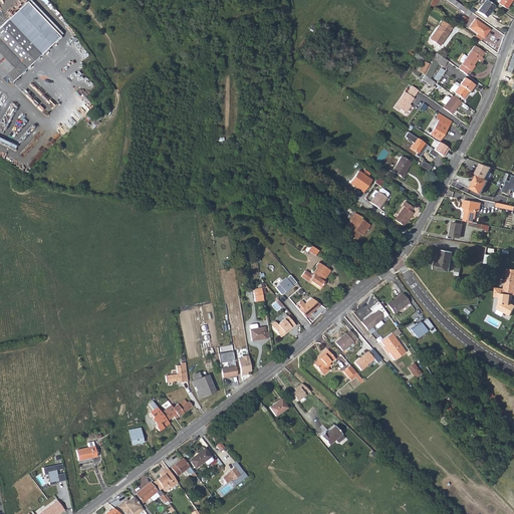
[(26,0),(25,1),(58,36),(61,34),(28,0),(26,0)]
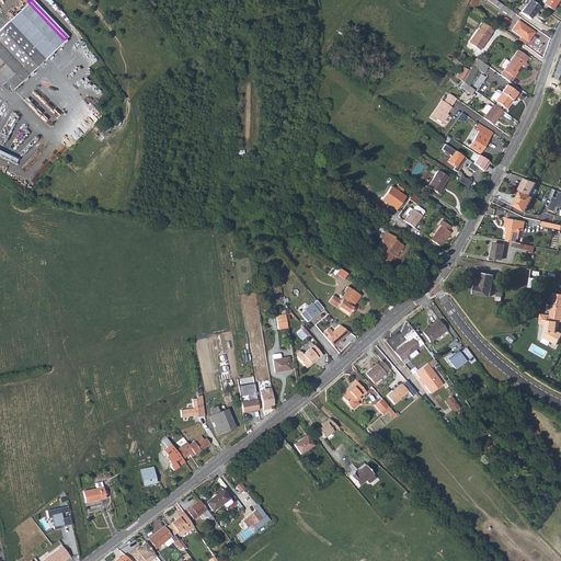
[(485,0),(512,19),(515,14),(493,0),(471,0),(469,6),(472,9),(478,0),(480,1),(480,0),(485,0)]
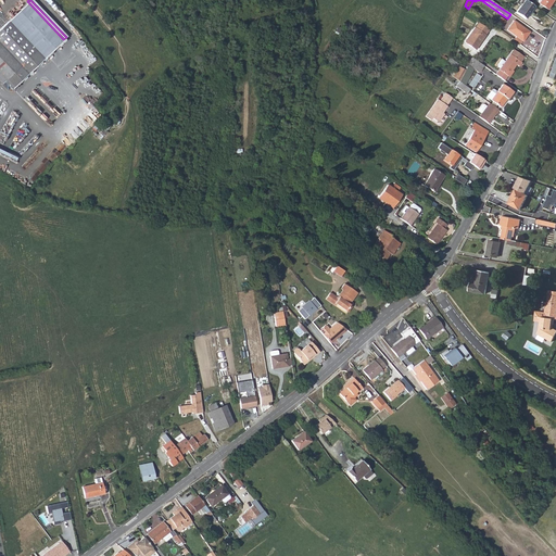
[(526,21),(534,8),(525,0),(516,13),(526,21)]
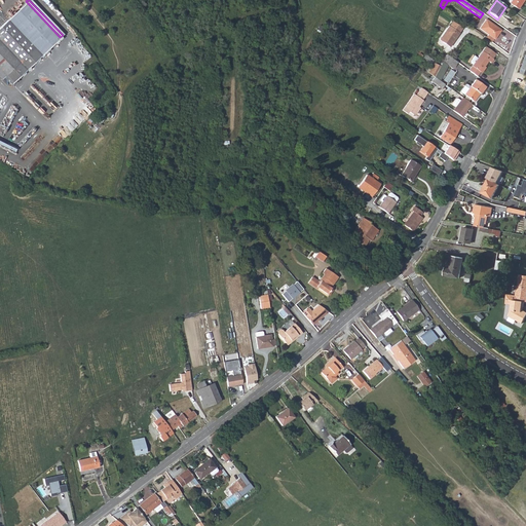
[(506,0),(506,1),(518,9),(524,0),(506,0)]
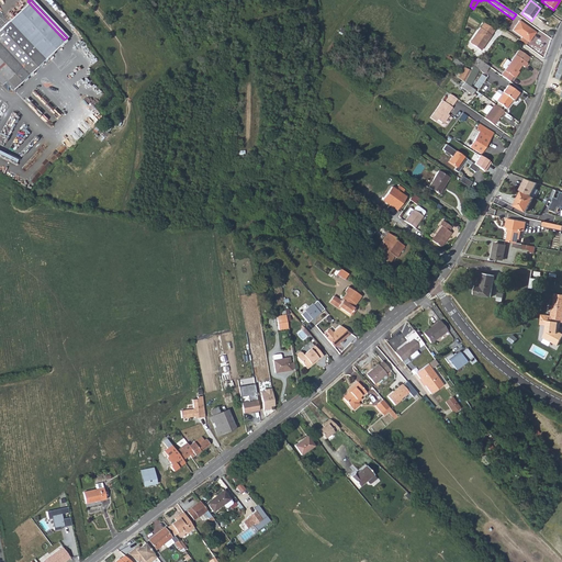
[(7,22),(0,27),(0,71),(8,79),(35,52),(44,59),(64,40),(27,1),(7,22)]
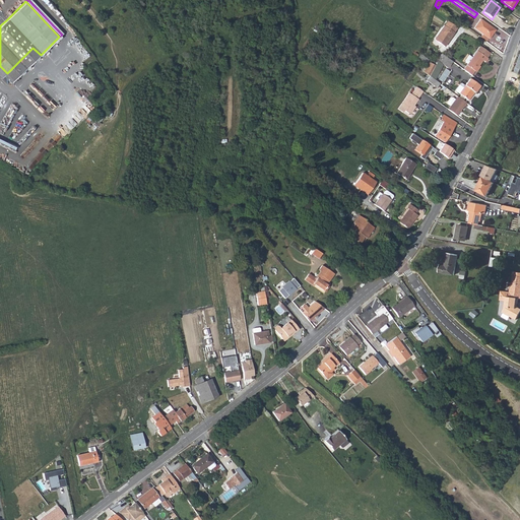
[(480,20),(474,28),(483,35),(490,40),(496,31),(480,20)]
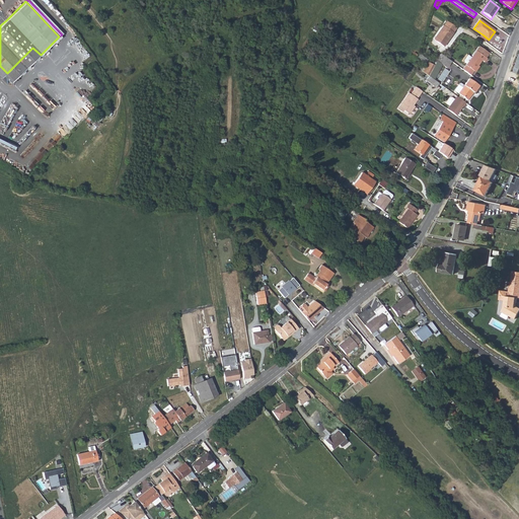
[(445,22),(443,25),(453,32),(455,29),(445,22)]
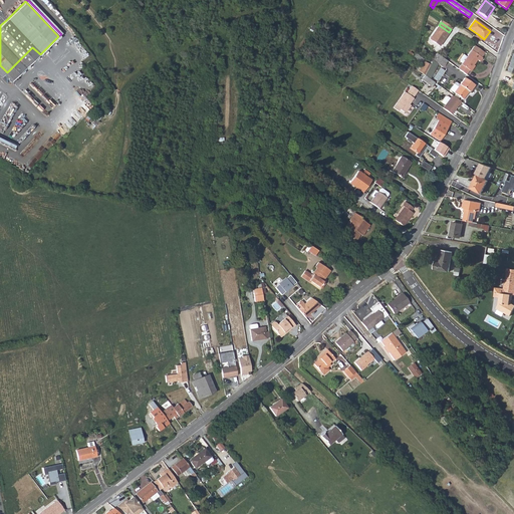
[(439,25),(429,38),(439,46),(449,33),(449,32),(439,25)]
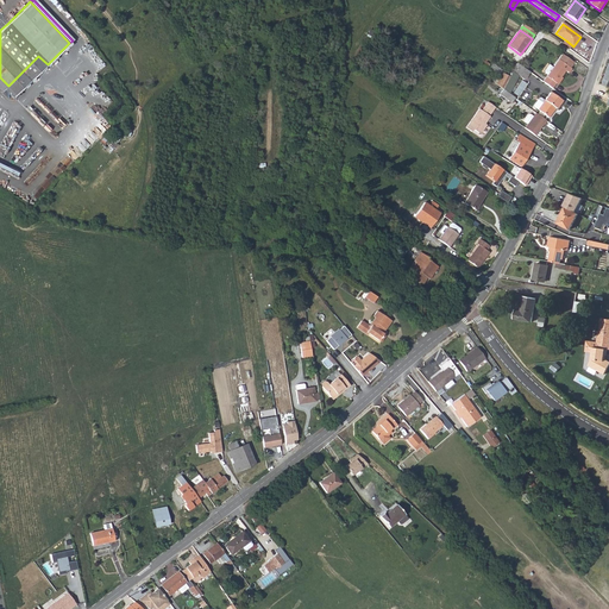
[(562,54),(558,60),(552,67),(548,64),(544,71),(544,73),(547,75),(542,81),(552,89),(557,83),(565,70),(569,73),(571,69),(570,68),(573,62),(562,54)]
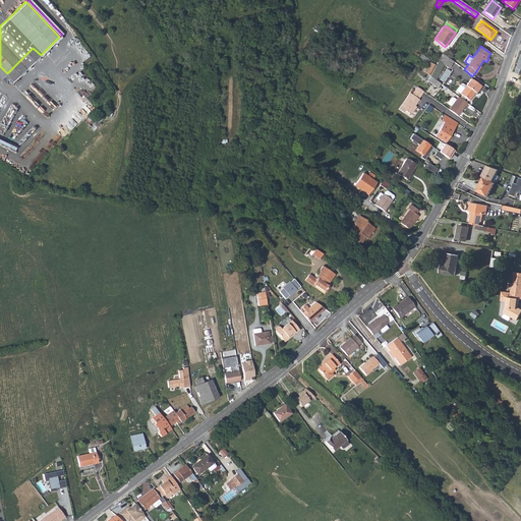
[(41,55),(33,48),(7,73),(3,76),(10,83),(41,55)]
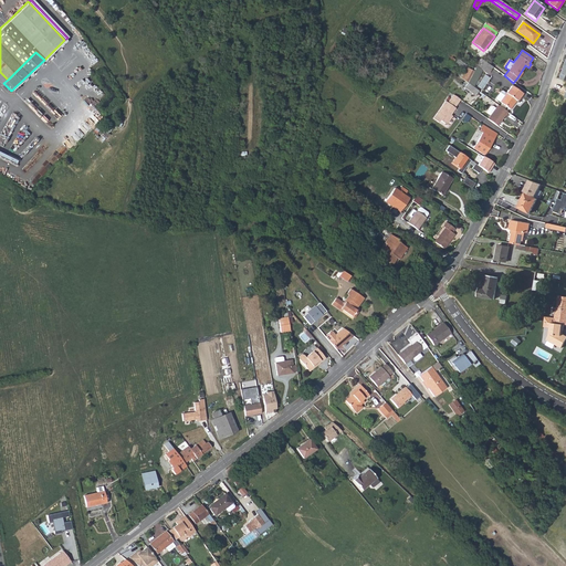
[(486,74),(492,67),(480,58),(473,71),(467,83),(471,86),(480,70),(486,74)]
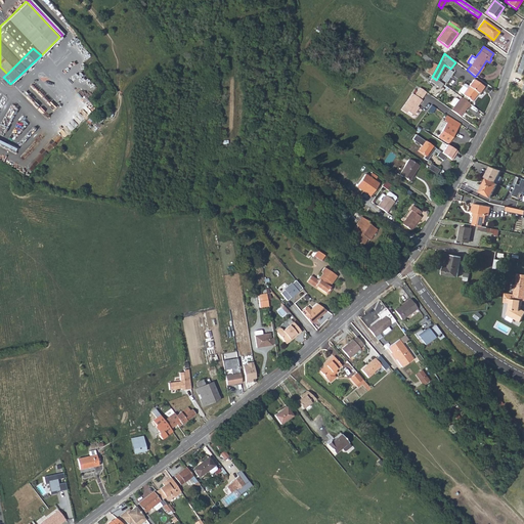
[(428,74),(432,77),(438,66),(433,63),(428,74)]
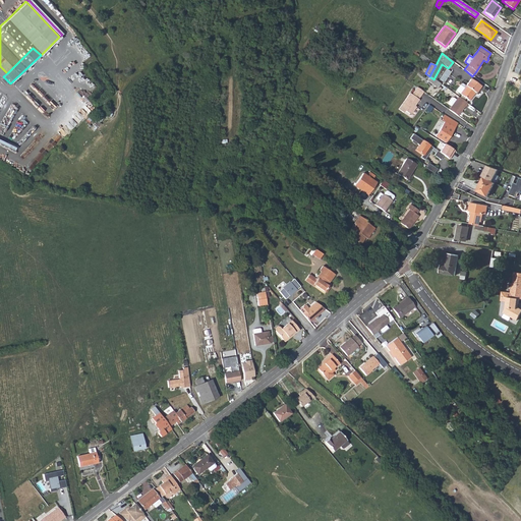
[(440,79),(444,81),(451,71),(447,68),(440,79)]
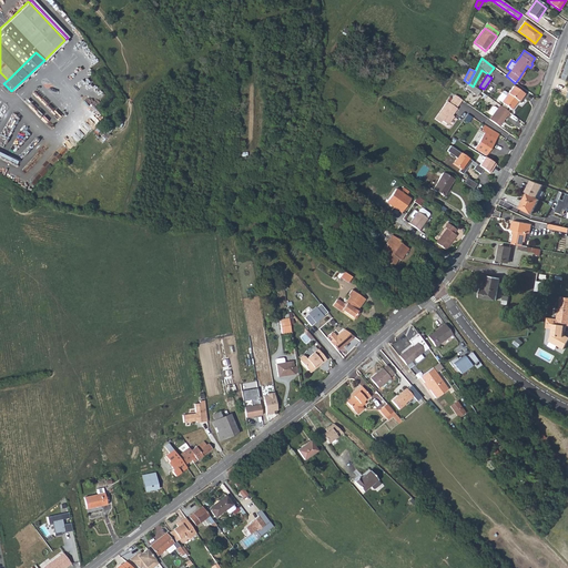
[(477,98),(480,92),(473,87),(468,83),(465,89),(477,98)]
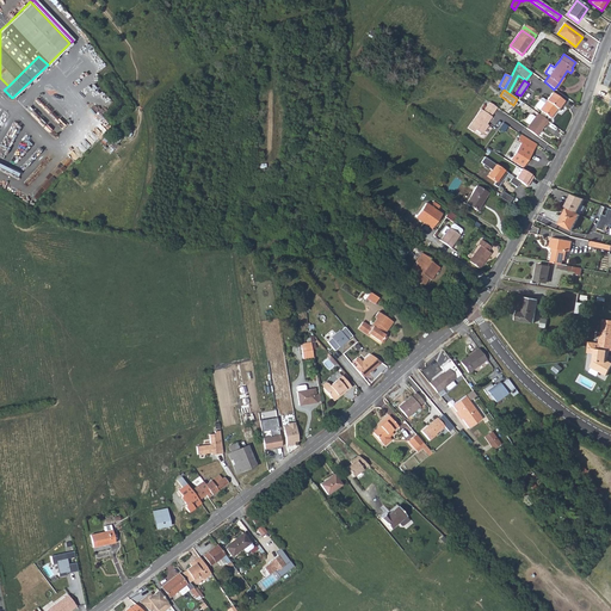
[(548,103),(541,112),(550,119),(557,110),(559,111),(565,103),(554,94),(547,103),(548,103)]
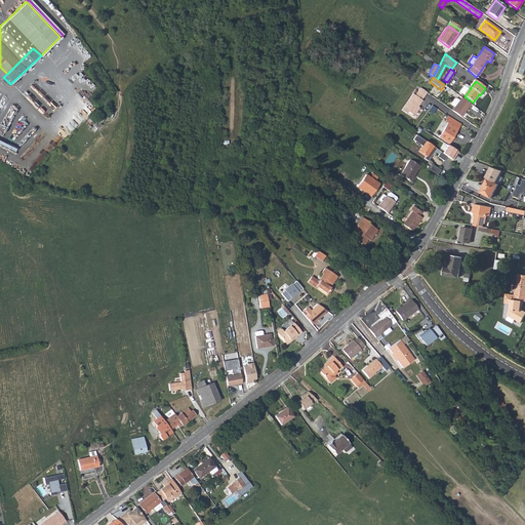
[(460,93),(465,96),(471,88),(470,88),(468,86),(466,86),(460,93)]
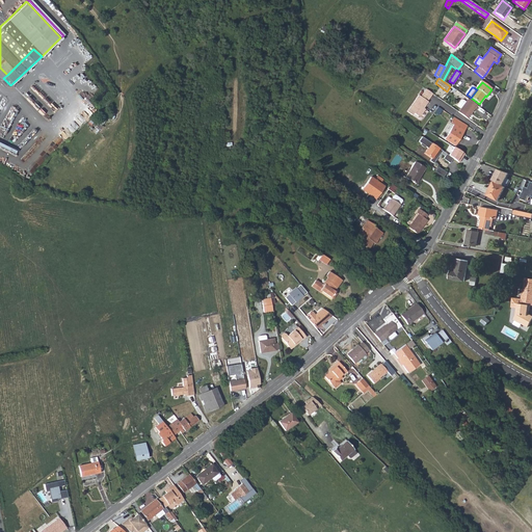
[(433,95),(426,89),(421,98),(419,96),(407,112),(413,115),(414,113),(419,117),(421,116),(426,110),(424,109),(428,103),(428,102),(433,95)]
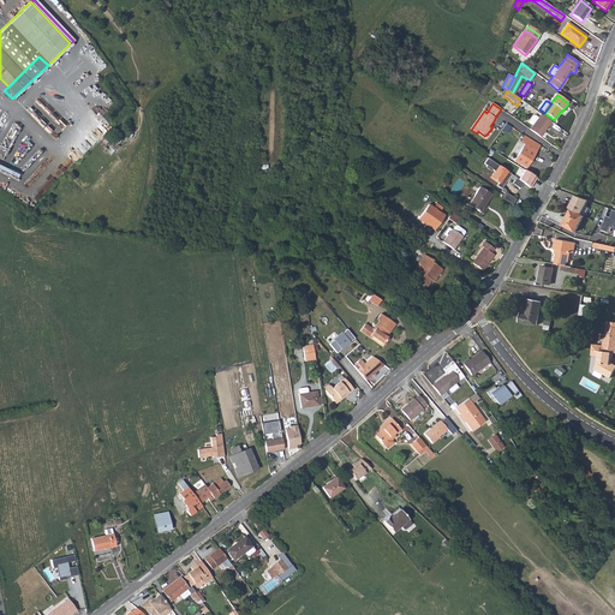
[(542,138),(553,123),(542,115),(539,119),(535,115),(533,117),(529,121),(530,124),(533,126),(531,131),(542,138)]
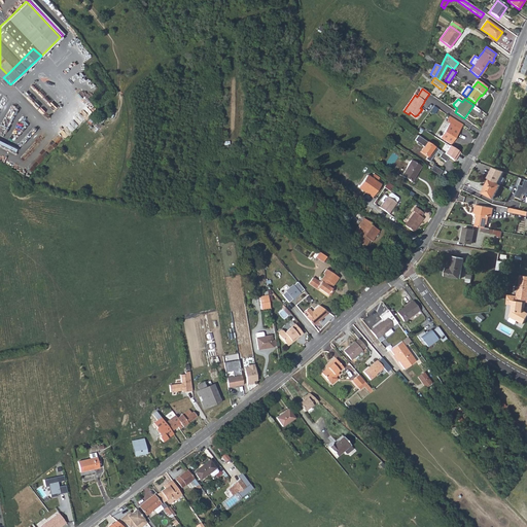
[(445,120),(449,123),(440,138),(450,144),(462,125),(448,116),(445,120)]
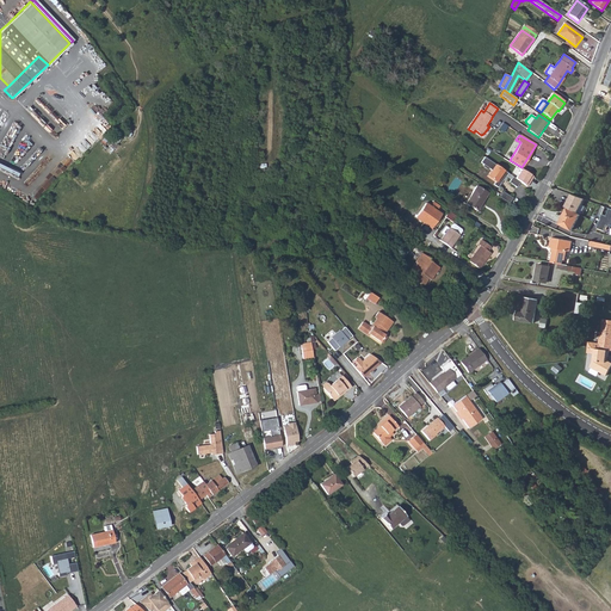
[(494,186),(498,189),(508,174),(498,168),(485,159),(481,164),(483,166),(483,167),(488,171),(489,170),(492,172),(487,178),(495,184),(494,186)]
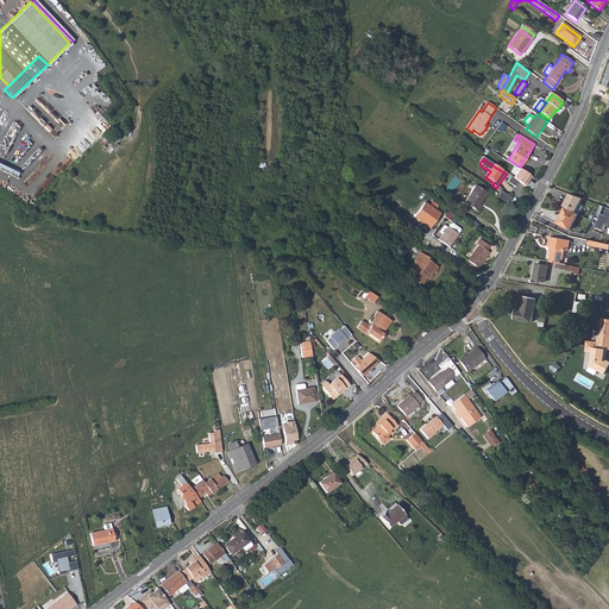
[(519,168),(513,177),(526,184),(531,175),(519,168)]
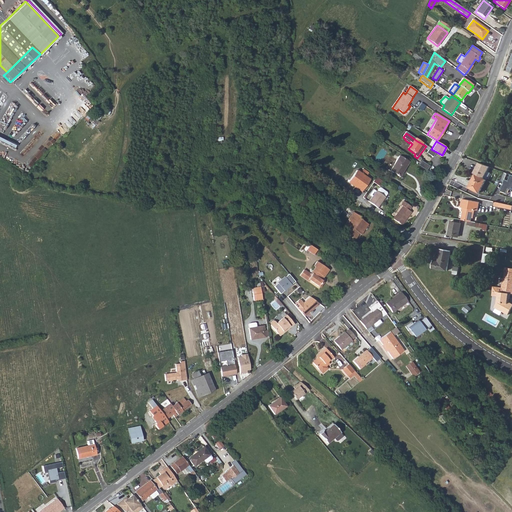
[(427,154),(433,158),(436,154),(430,149),(427,154)]
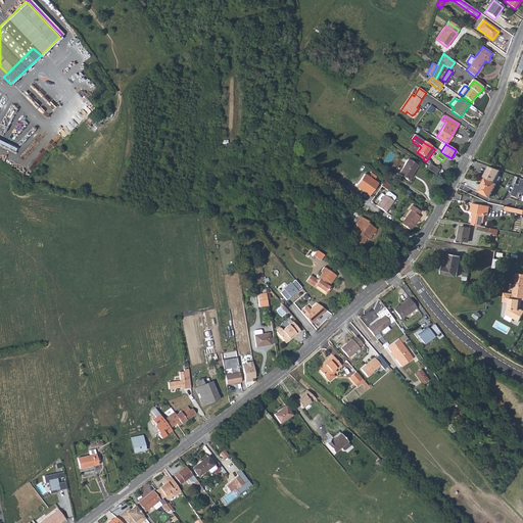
[(403,168),(398,174),(409,181),(419,167),(410,160),(405,169),(403,168)]
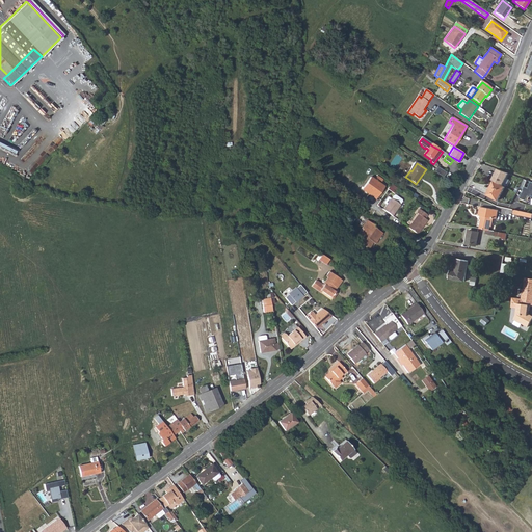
[(434,173),(443,178),(446,173),(437,167),(434,173)]
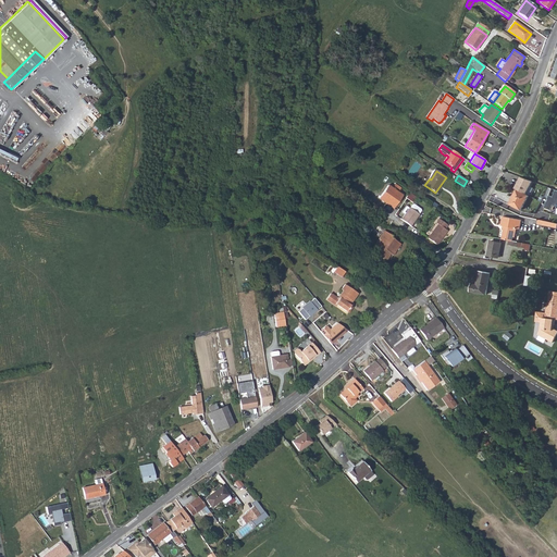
[(521,176),(515,188),(517,189),(525,194),(532,182),(521,176)]
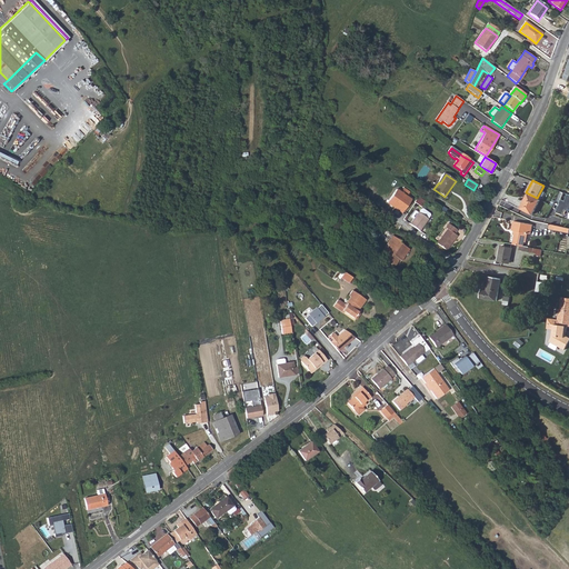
[(388,202),(402,212),(411,199),(397,188),(388,202)]
